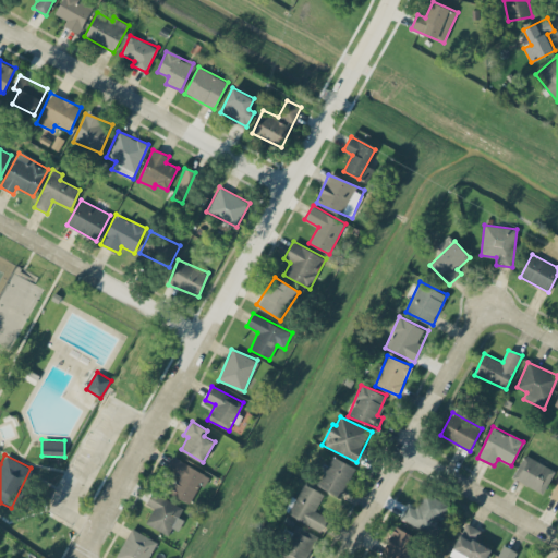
[(543,494),(555,470),(524,455),(512,477),(543,494)]
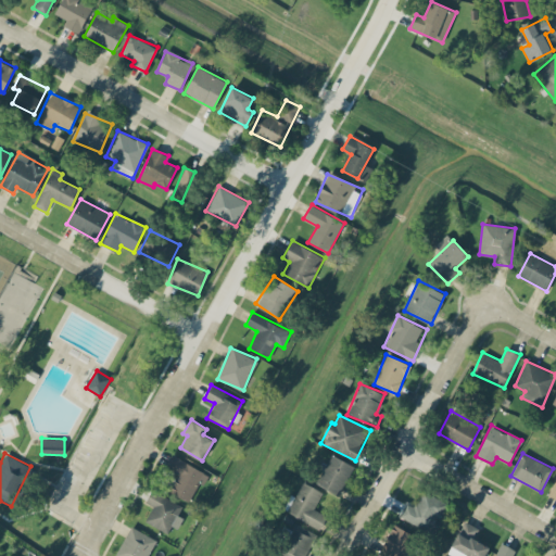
[(165,467),(179,474),(169,492),(190,503),(206,472),(172,454),(165,467)]
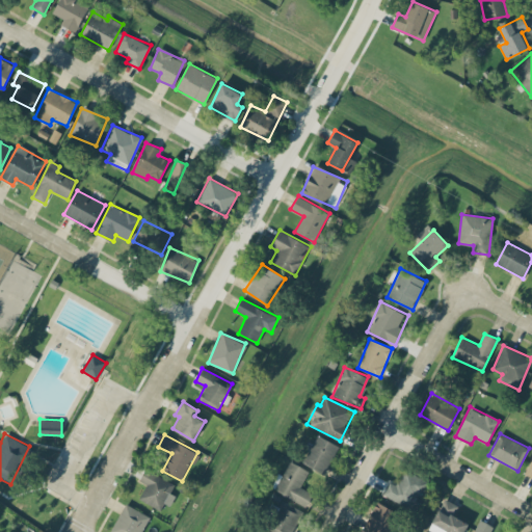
[(302,464),(326,474),(338,444),(315,434),(302,464)]
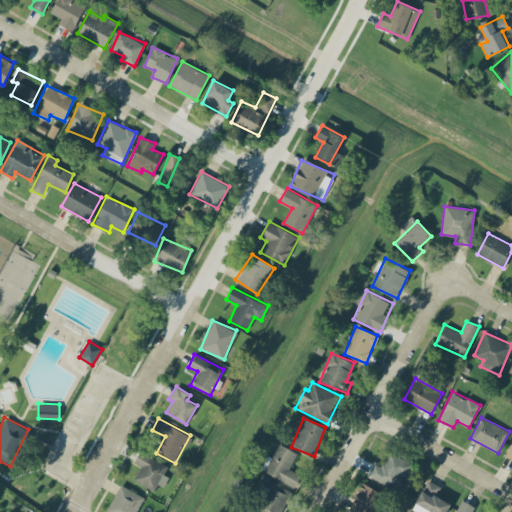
[(297,453),(279,443),(271,458),(267,456),(260,470),(295,487),(301,475),(289,469),(297,453)]
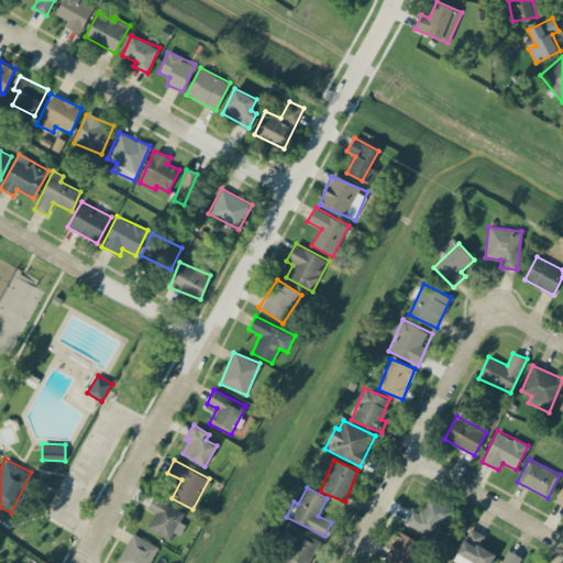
[(147,508),(155,512),(146,528),(169,540),(174,531),(180,534),(186,525),(180,521),(185,512),(154,496),(147,508)]
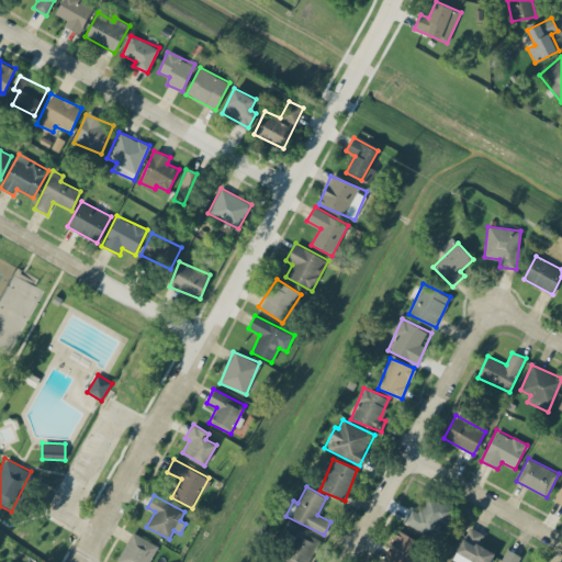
[(403,521),(438,540),(445,527),(442,526),(452,508),(428,495),(418,513),(411,508),(403,521)]
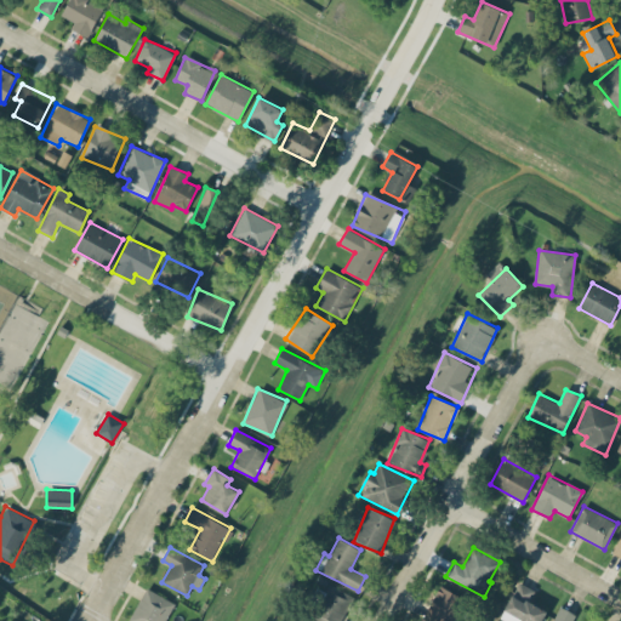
[(501,620),(540,620),(546,609),(529,603),(535,590),(517,582),(501,620)]
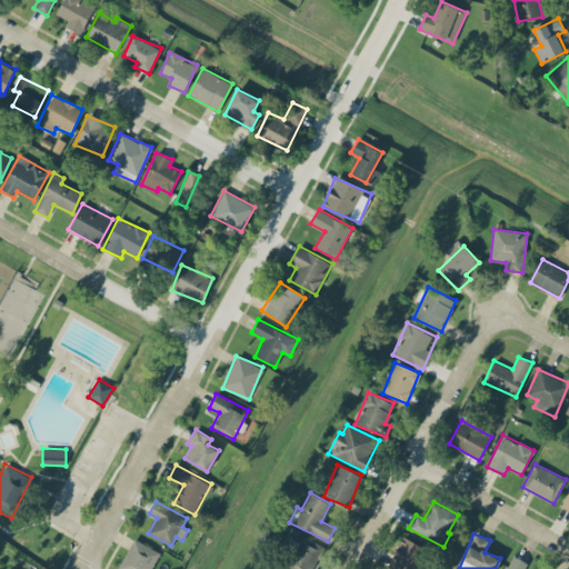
[(298,542),(295,540),(283,565),(292,568),(311,568),(322,546),(300,536),(298,542)]
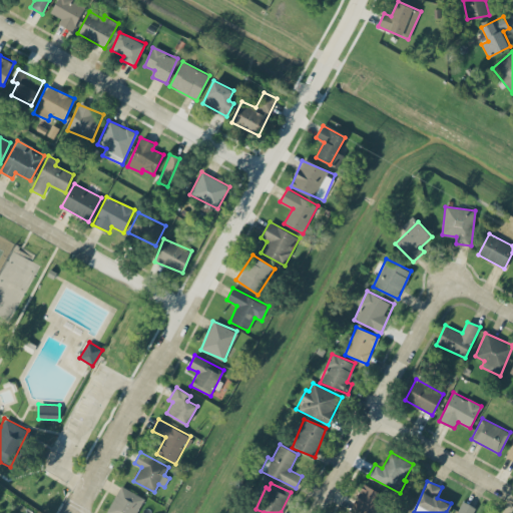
[(378,512),(387,497),(364,483),(349,511),(352,512),(378,512)]
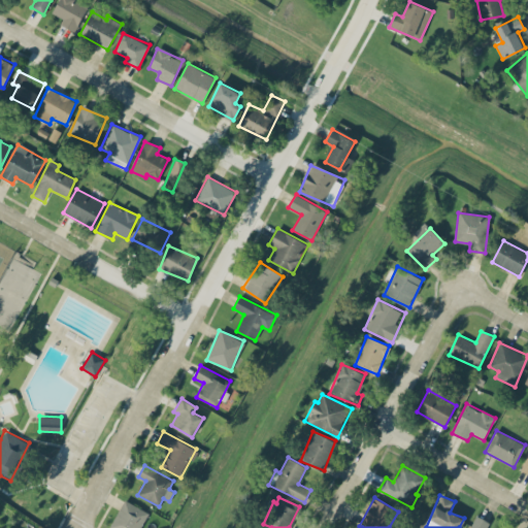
[(108,527),(139,527),(149,513),(124,500),(109,527),(108,527)]
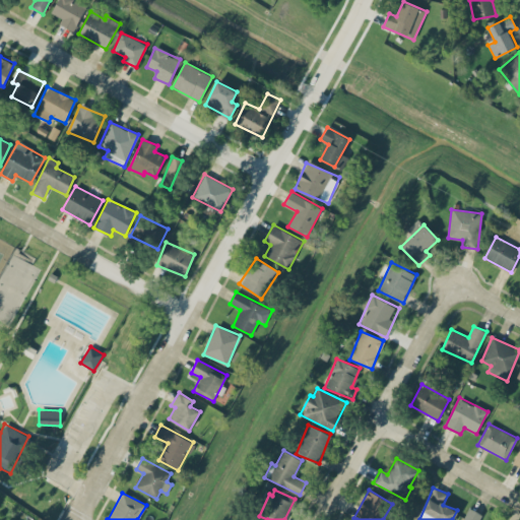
[(478,519),(482,515),(469,508),(462,519),(478,519)]
